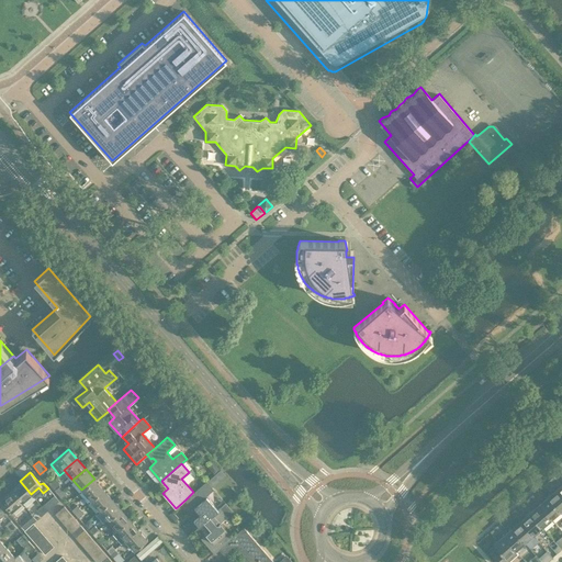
[(561,482),(560,484),(553,475),(549,480),(561,494),(561,482)]
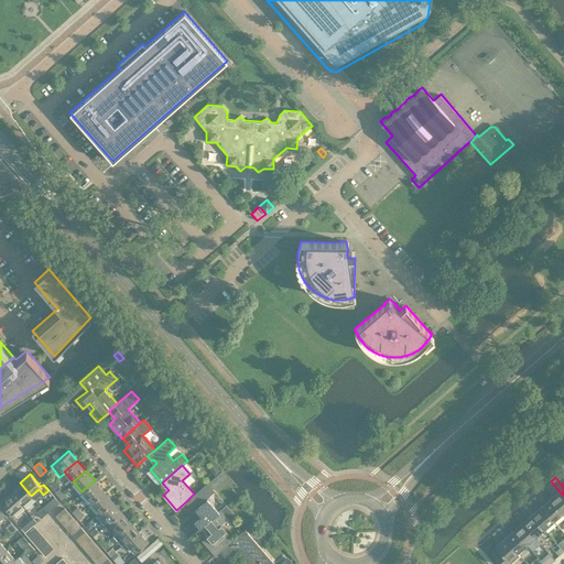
[(90,502),(104,490),(95,480),(82,491),(90,502)]
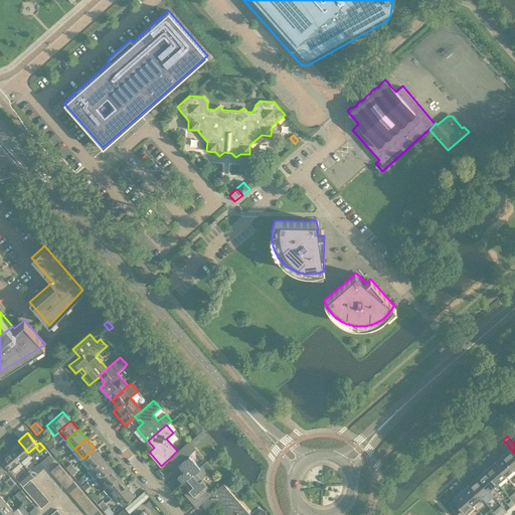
[(192,439),(189,441),(193,447),(197,444),(192,439)]
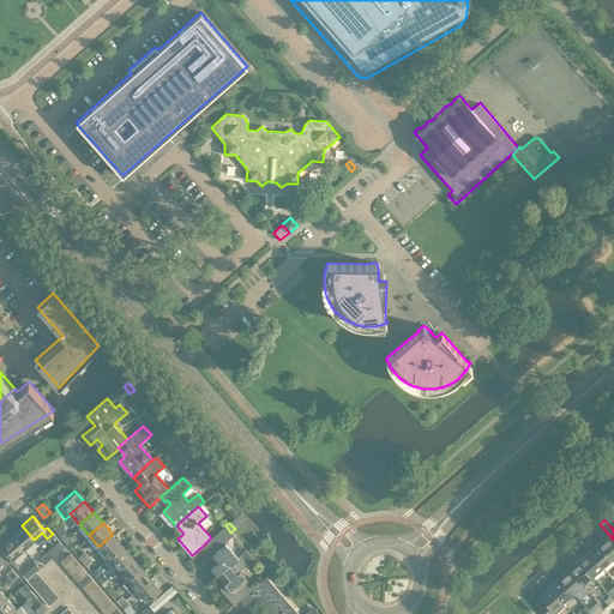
[(68,534),(65,530),(59,524),(54,529),(60,535),(59,536),(62,540),(68,534)]
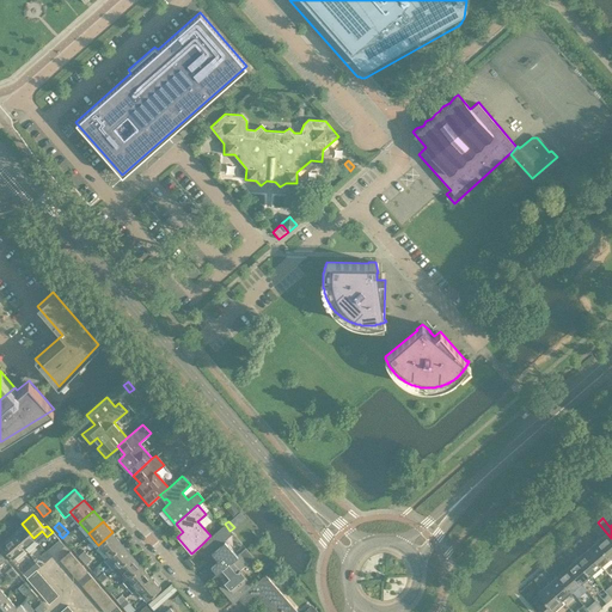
[(610,556),(611,554),(611,538),(598,522),(592,527),(600,537),(595,540),(610,556)]
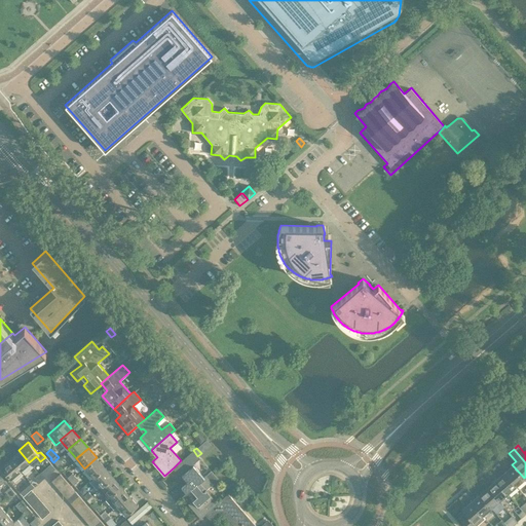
[(20,471),(29,462),(19,450),(8,458),(20,471)]
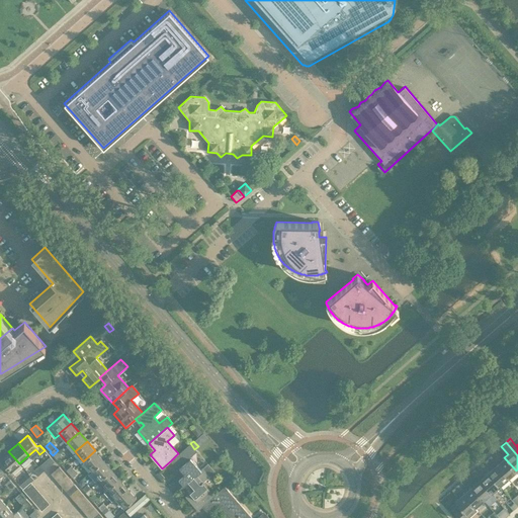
[(189,457),(196,451),(194,449),(190,443),(178,453),(171,460),(175,464),(176,462),(185,473),(179,479),(184,485),(184,484),(200,470),(189,457)]
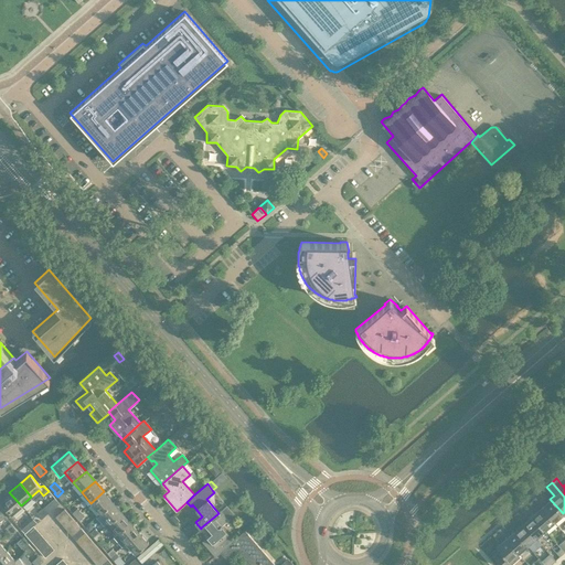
[(61,500),(66,496),(63,491),(57,497),(61,500)]
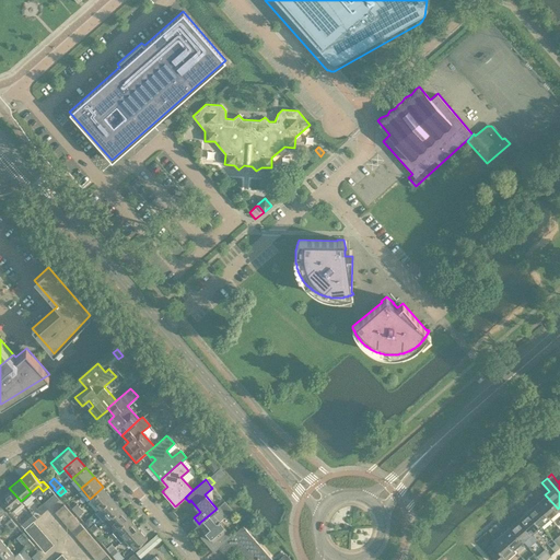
[(98,508),(111,497),(103,487),(90,499),(98,508)]
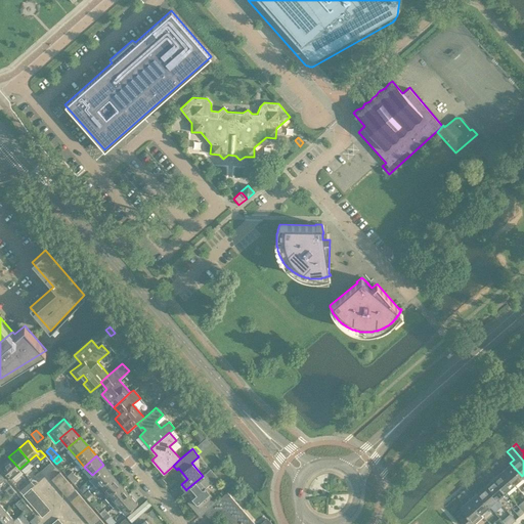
[(0,465),(10,477),(19,469),(8,456),(0,464),(0,465)]
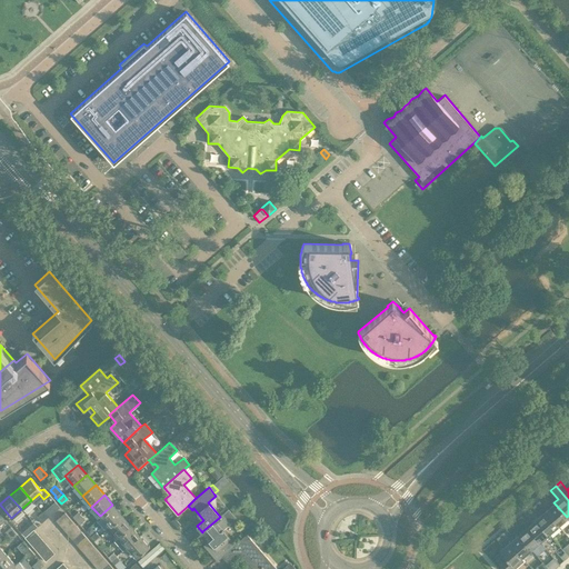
[(553,502),(549,506),(542,497),(537,502),(558,526),(567,517),(553,502)]
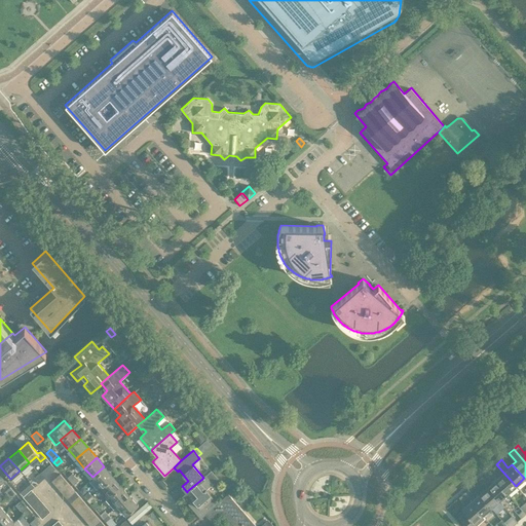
[(506,493),(516,486),(496,464),(491,468),(498,476),(494,479),(506,493)]
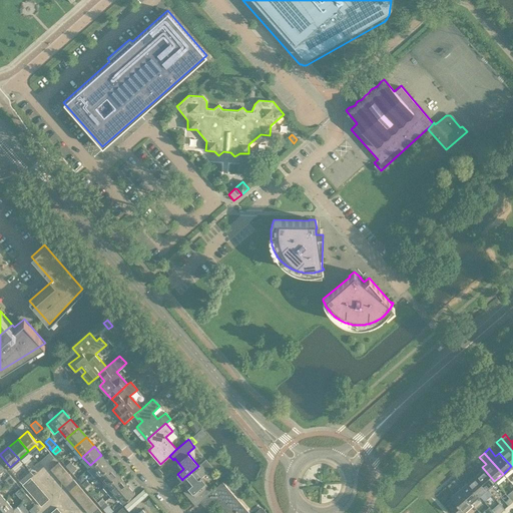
[(98,474),(109,464),(101,455),(90,465),(98,474)]
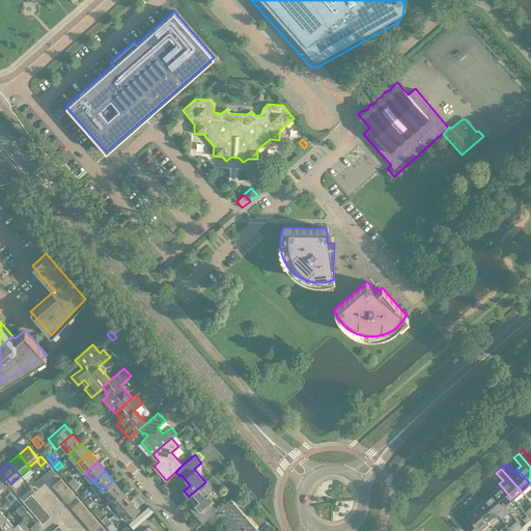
[(208,494),(220,483),(213,475),(205,482),(189,496),(189,497),(195,503),(190,508),(202,522),(207,518),(220,507),(208,494)]
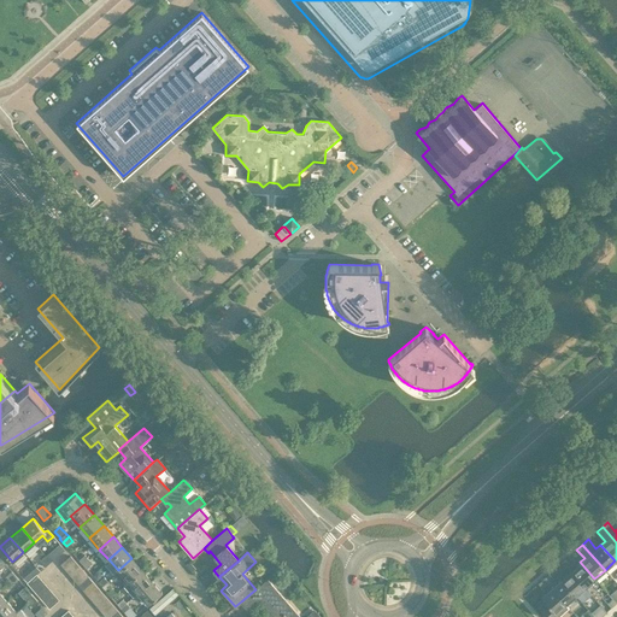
[(64,570),(75,562),(70,556),(59,564),(64,570)]
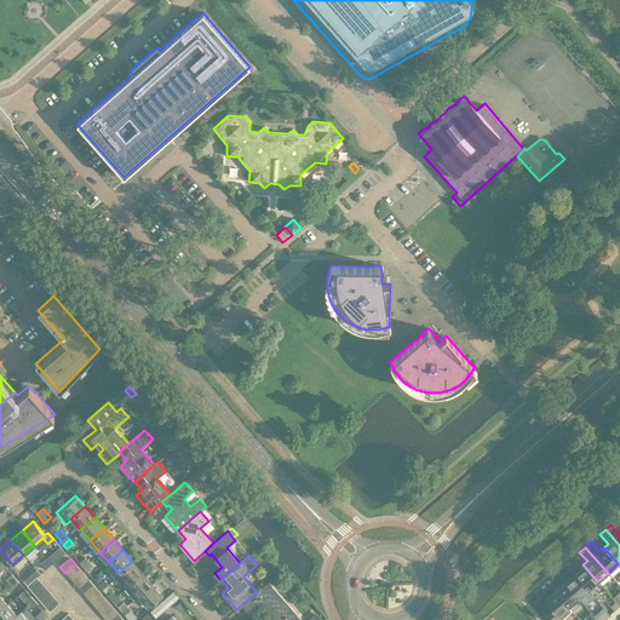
[(583,564),(579,568),(570,560),(566,564),(587,590),(597,581),(583,564)]
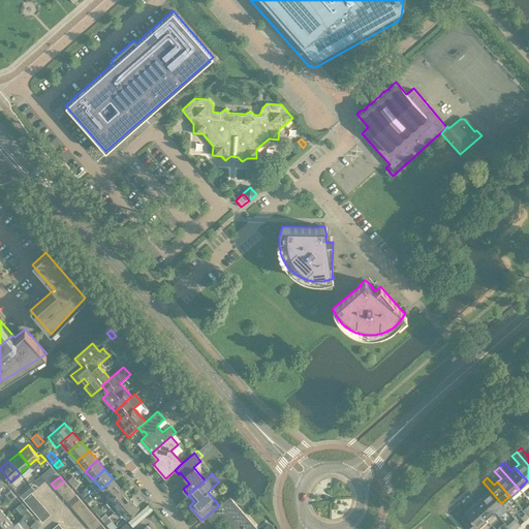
[(73,487),(79,483),(75,478),(70,483),(73,487)]
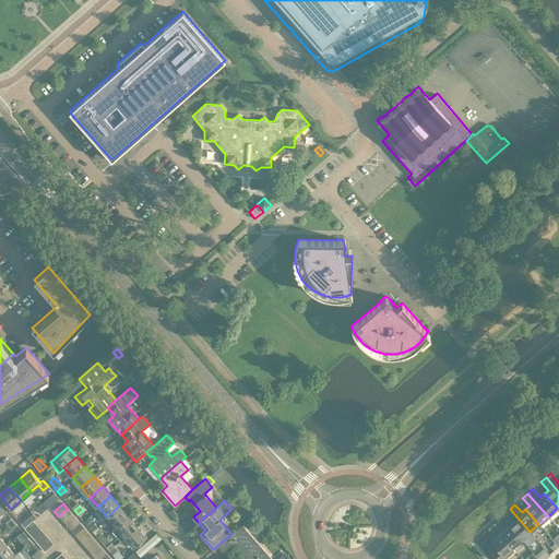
[(116,527),(128,516),(119,506),(107,516),(116,527)]
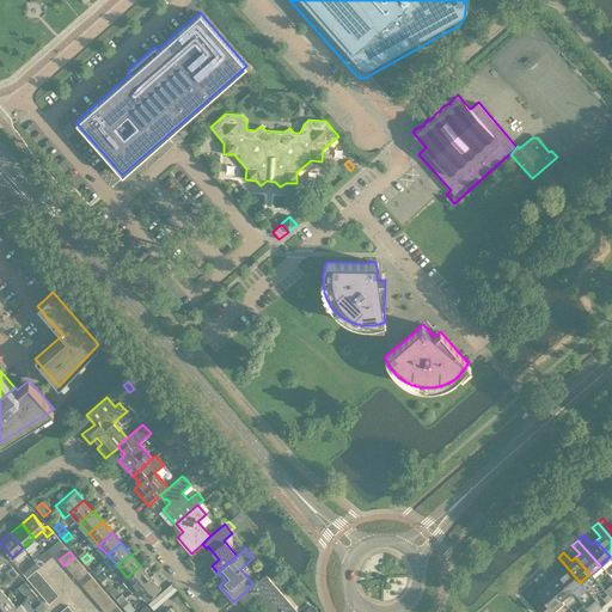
[(68,570),(78,562),(74,557),(63,565),(68,570)]
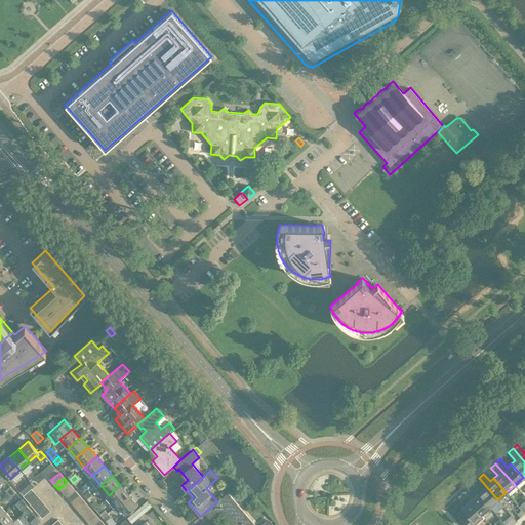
[(489,507),(497,499),(479,478),(474,482),(481,489),(478,492),(489,507)]
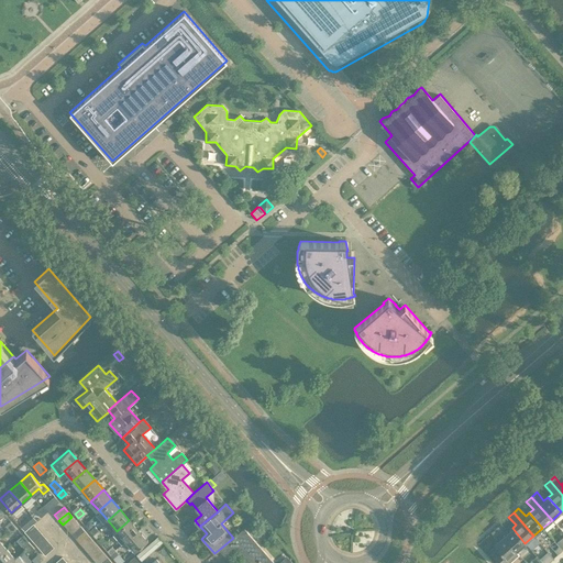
[(66,529),(76,521),(72,517),(63,525),(66,529)]
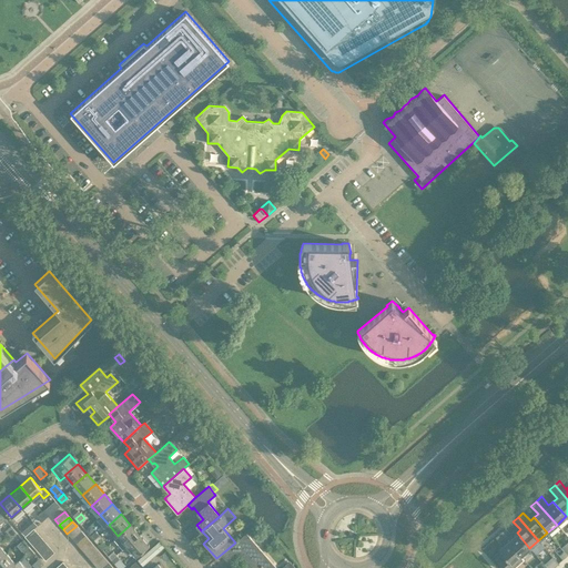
[(24,523),(18,529),(23,536),(31,529),(24,523)]
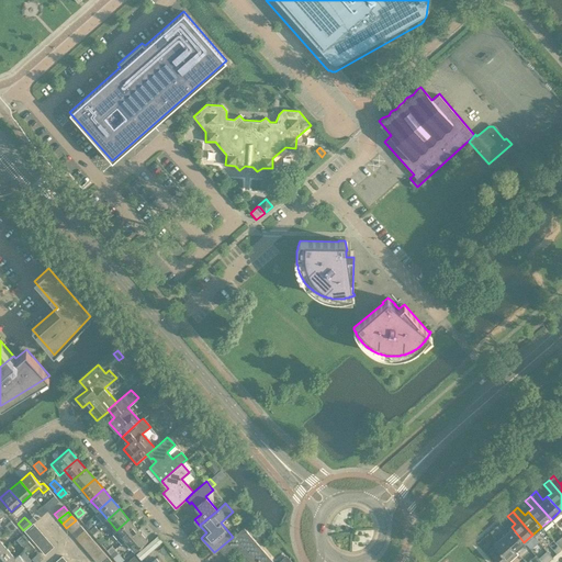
[(8,528),(14,524),(10,519),(4,525),(8,528)]
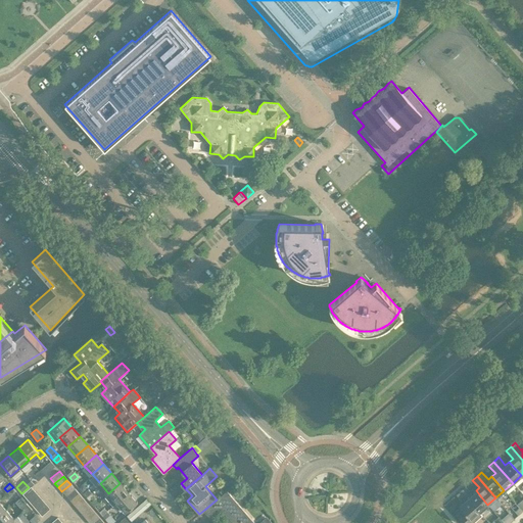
[(115,503),(128,492),(120,483),(108,493),(105,496),(113,507),(116,504),(115,503)]
